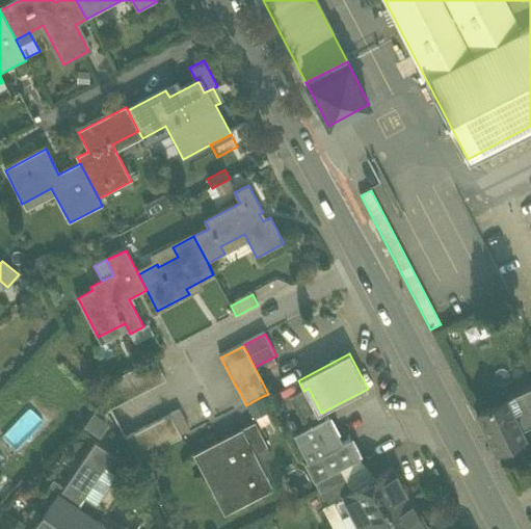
[(155,359),(143,365),(132,371),(122,376),(110,382),(99,388),(103,396),(111,410),(122,404),(133,398),(143,393),(155,387),(166,381),(155,359)]
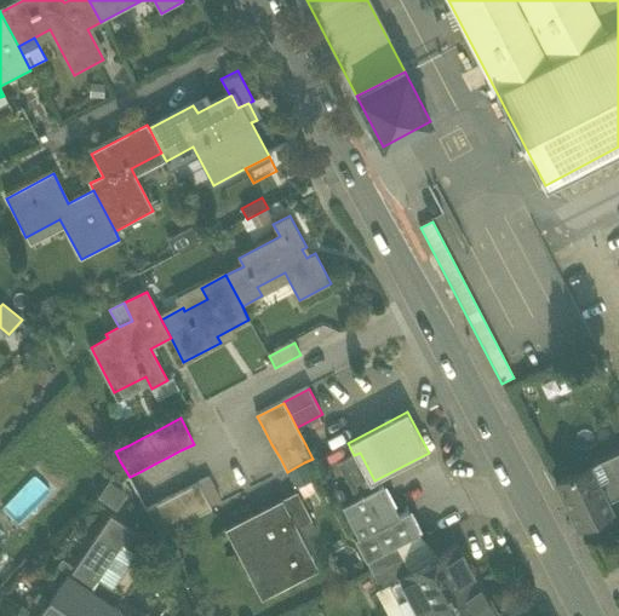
[(383,484),(378,487),(374,481),(360,453),(354,455),(338,464),(356,499),(353,500),(370,533),(400,517),(399,516),(383,484)]
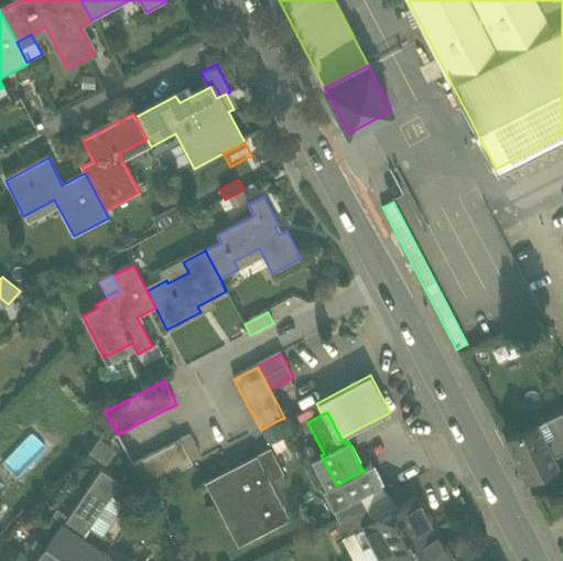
[(562,414),(538,427),(507,440),(526,482),(556,467),(552,457),(562,453),(562,414)]
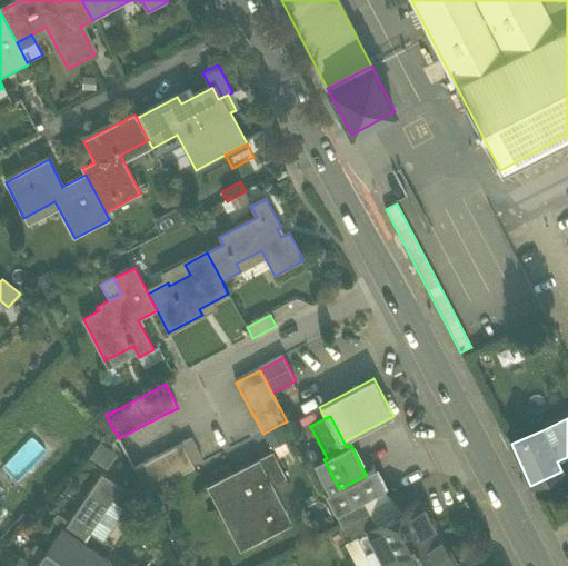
[(279,425),(263,434),(272,450),(288,442),(279,425)]
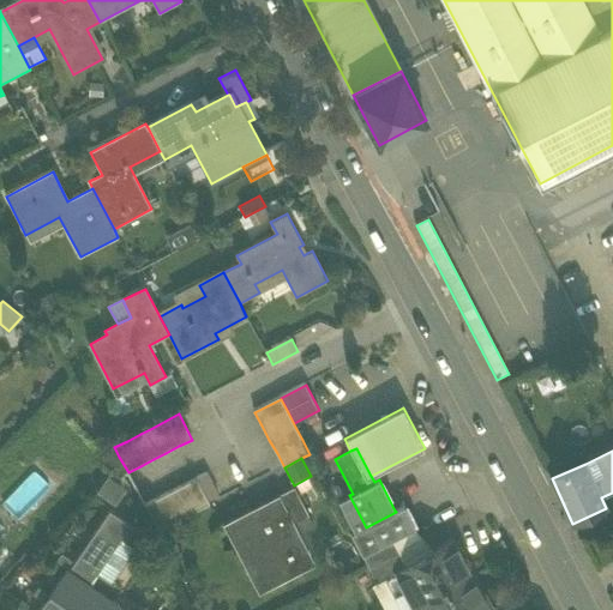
[(208,475),(197,479),(209,502),(220,496),(208,475)]
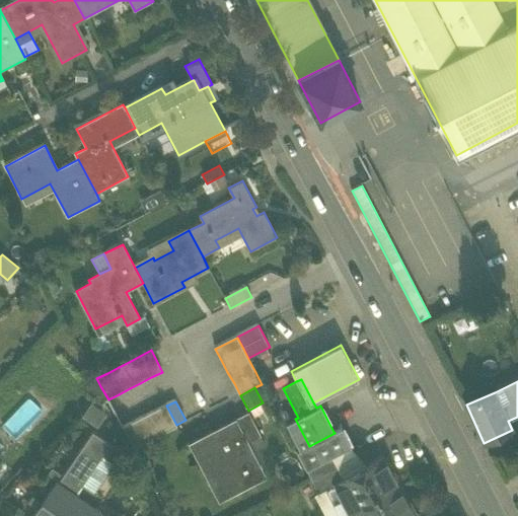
[(107,413),(91,402),(82,418),(98,427),(107,413)]
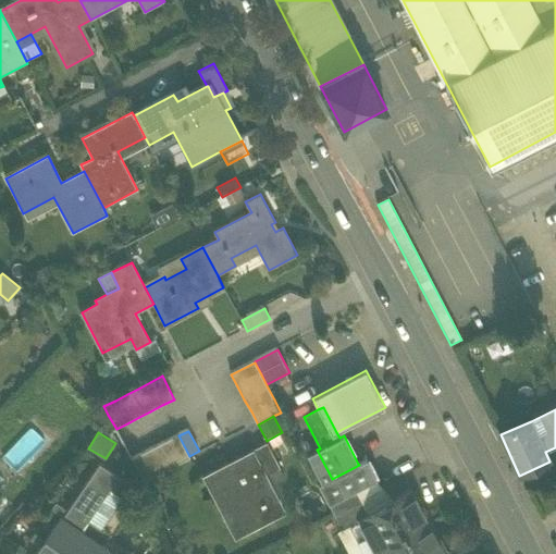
[(178,435),(167,442),(156,447),(144,454),(132,459),(144,483),(156,477),(168,471),(178,465),(190,458),(189,456),(178,435)]
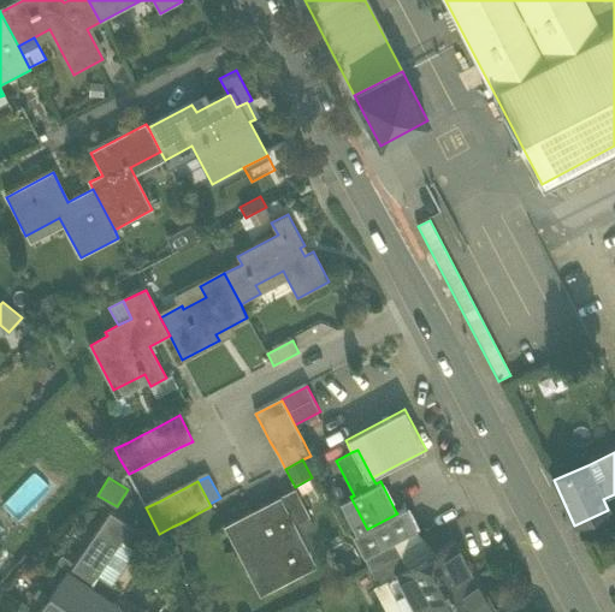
[(282,501),(296,527),(312,518),(296,488),(278,498),(281,503),(282,501)]
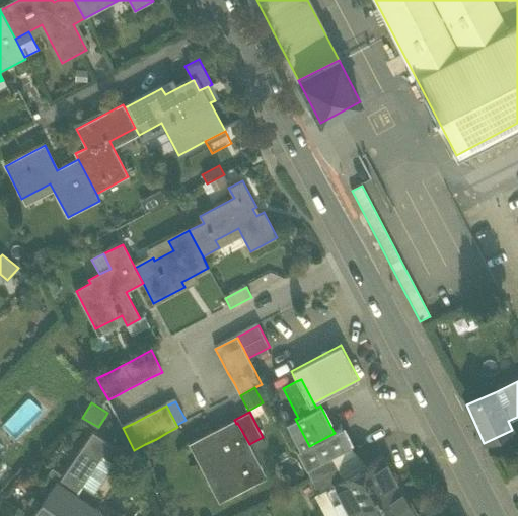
[(256,418),(261,433),(272,431),(268,415),(256,418)]
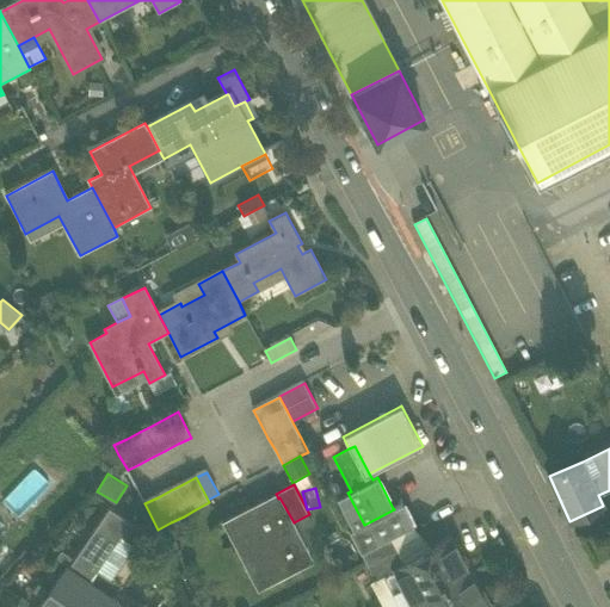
[(350,532),(368,565),(398,550),(390,537),(412,525),(401,503),(393,508),(394,509),(364,525),(347,493),(336,500),(352,531),(350,532)]
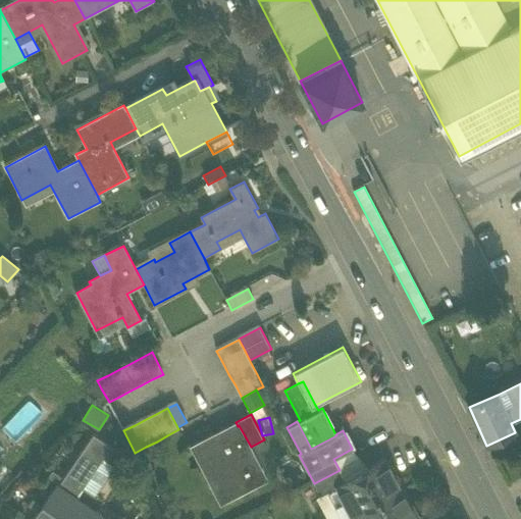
[(236,422),(214,433),(216,437),(238,426),(236,422)]
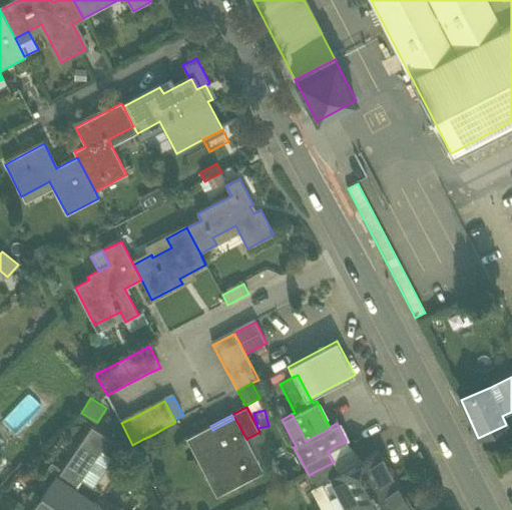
[(223,481),(228,489),(251,477),(244,465),(257,459),(246,439),(234,418),(233,419),(212,430),(210,426),(190,436),(203,460),(204,459),(208,468),(203,470),(211,487),(223,481)]
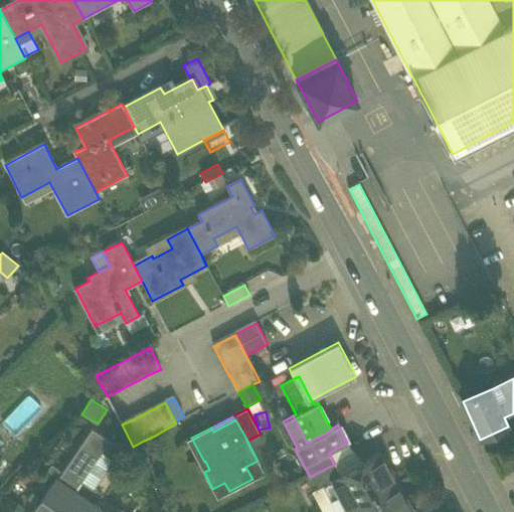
[(93,430),(58,480),(56,479),(33,511),(106,511),(75,491),(81,483),(94,491),(122,449),(110,441),(93,430)]
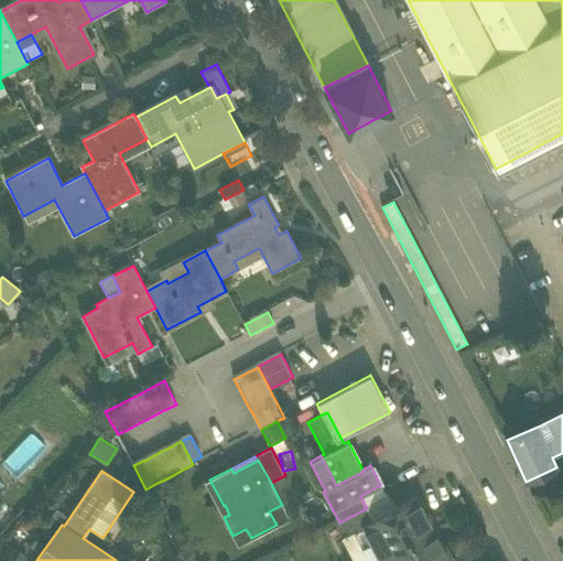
[(224,506),(209,479),(205,482),(224,517),(229,515),(225,505),(224,506)]
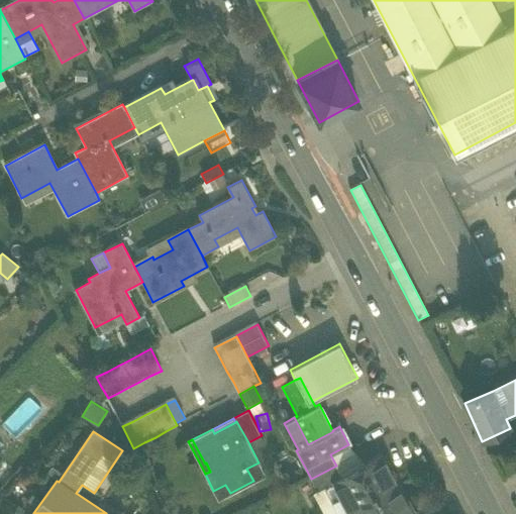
[(366,464),(348,444),(330,454),(336,466),(342,477),(366,464)]
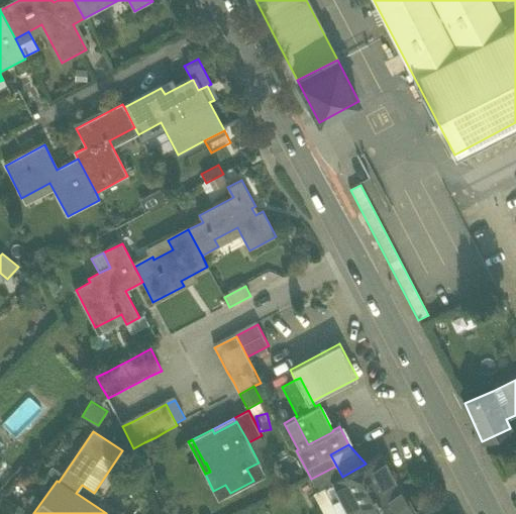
[(333,484),(348,511),(398,484),(382,455),(366,464),(342,477),(332,482),(333,484)]
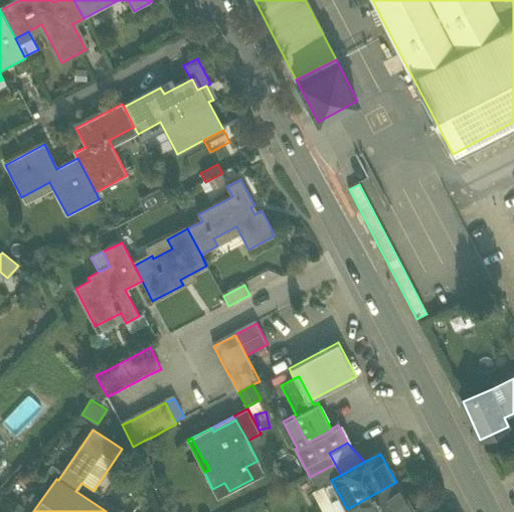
[(265,473),(258,461),(245,467),(252,479),(265,473)]
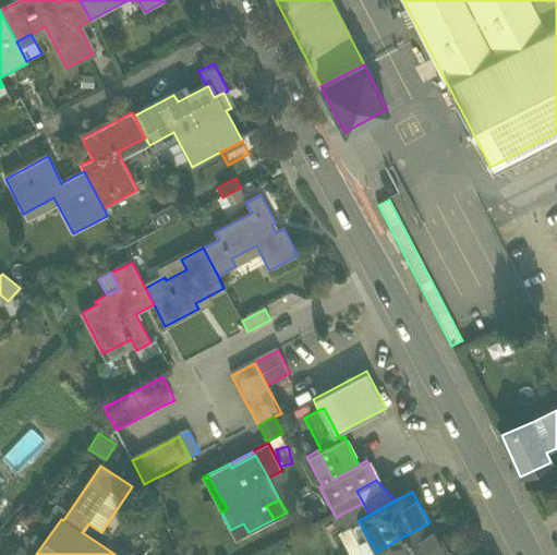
[(336,517),(342,530),(351,527),(360,522),(359,520),(370,515),(363,503),(336,517)]
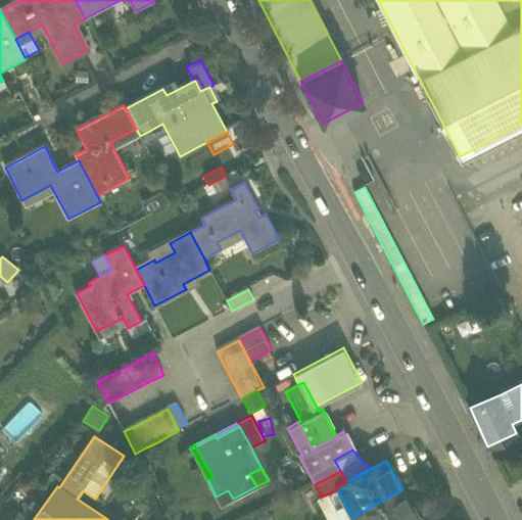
[(353,519),(352,517),(337,489),(329,493),(342,519),(353,519)]
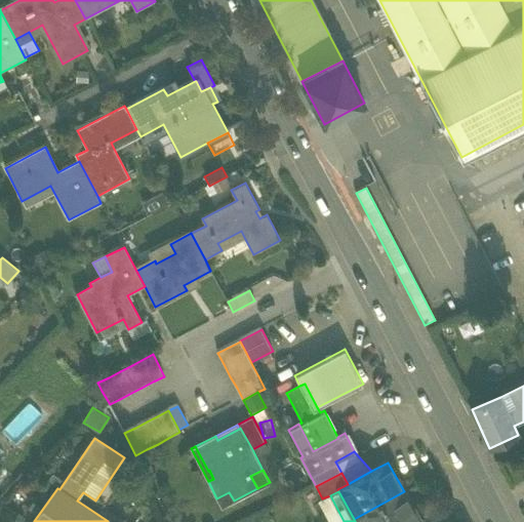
[(419,521),(404,491),(354,519),(355,521),(419,521)]
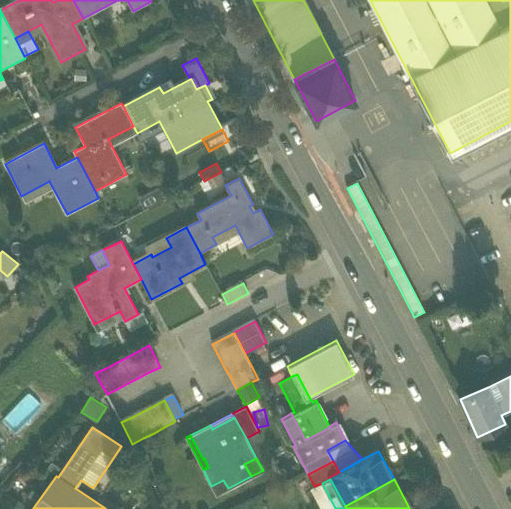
[(223,480),(211,486),(216,495),(228,488),(223,480)]
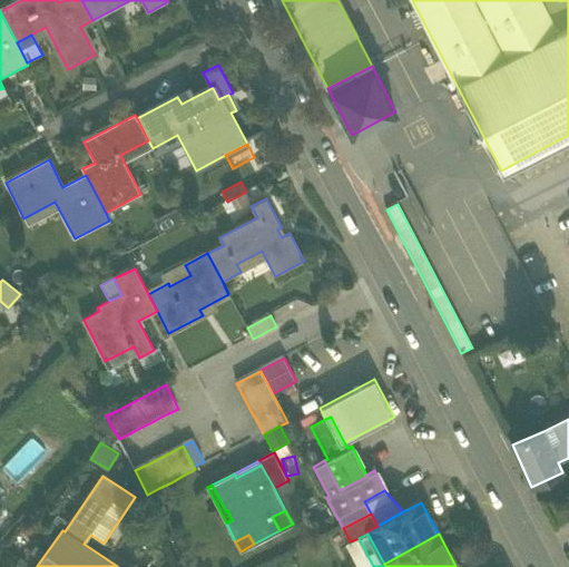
[(359,538),(350,541),(345,545),(355,566),(373,566),(359,538)]
